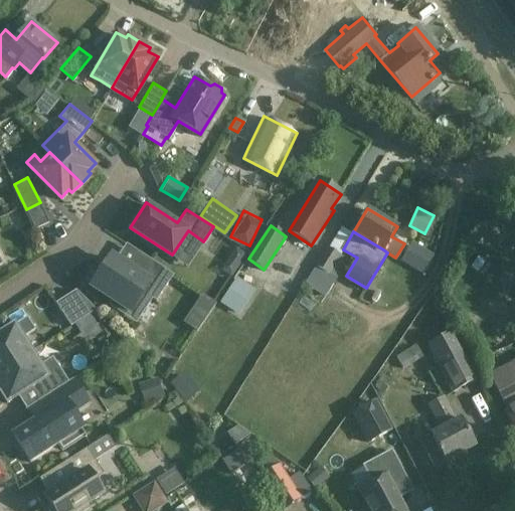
[(327,243),(305,281),(325,293),(336,275),(337,276),(349,257),(329,245),(327,243)]
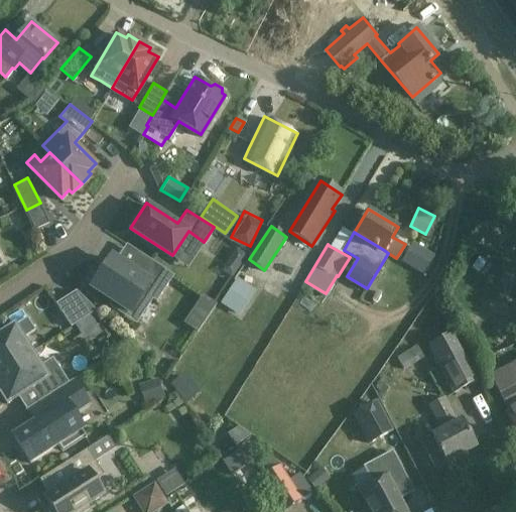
[(173,273),(140,252),(130,268),(111,256),(102,271),(99,269),(92,281),(94,282),(92,286),(113,300),(110,304),(135,321),(151,296),(156,299),(173,273)]
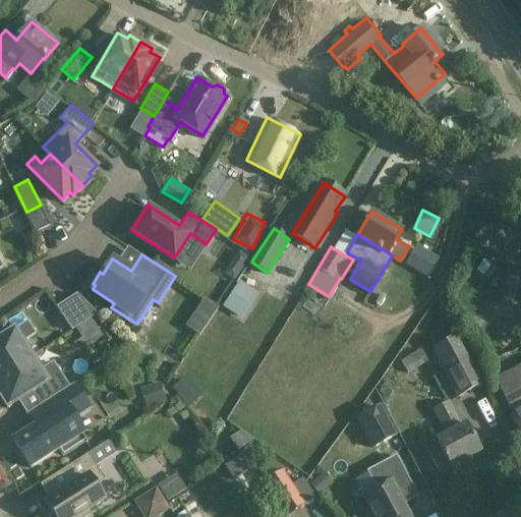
[(257,291),(239,278),(222,303),(240,317),(257,291)]
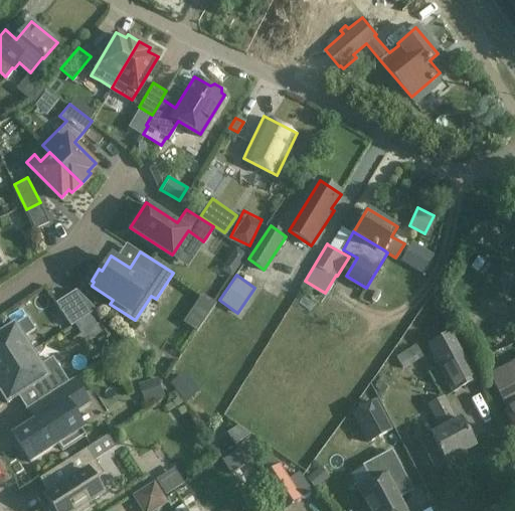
[(96,308),(75,288),(55,301),(70,325),(96,308)]
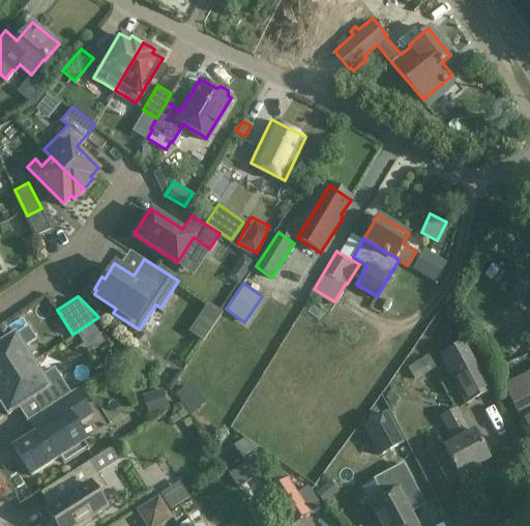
[(208,300),(201,311),(214,319),(221,309),(208,300)]
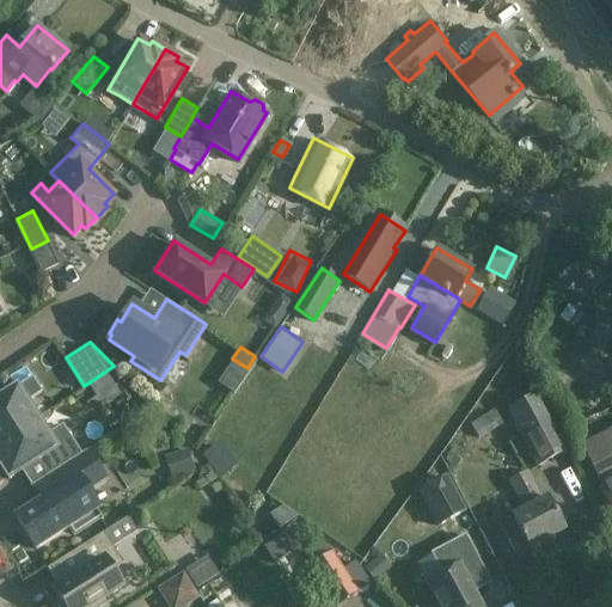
[(0,439),(36,416),(25,399),(41,390),(31,374),(13,386),(14,387),(0,396),(0,439)]
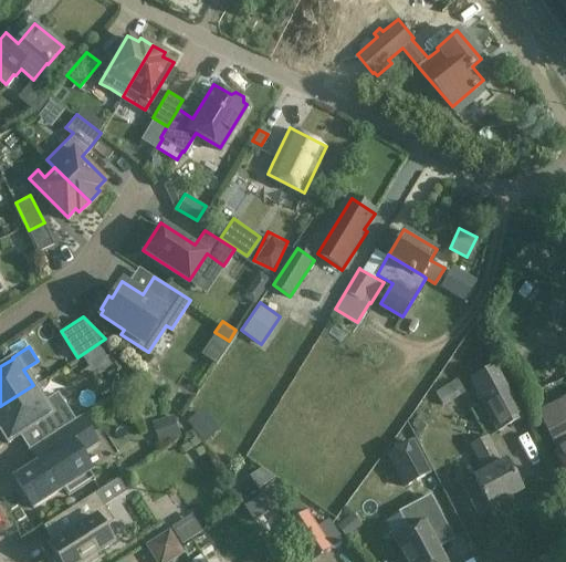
[(525,414),(498,361),(469,377),(496,429),(525,414)]
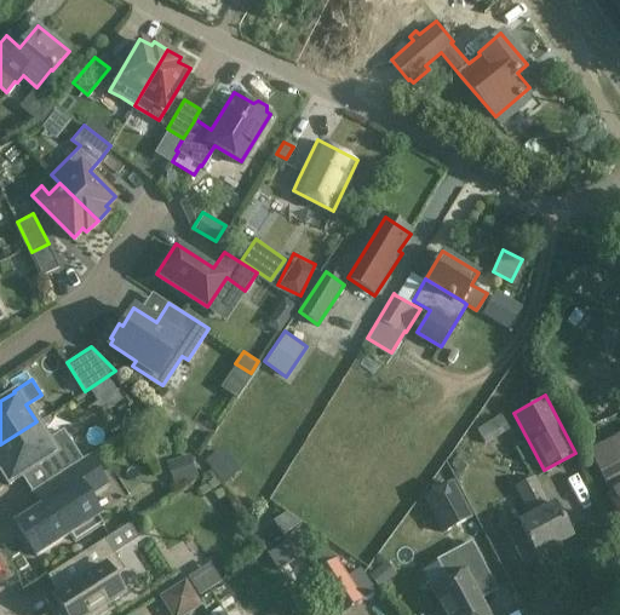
[(475,425),(482,440),(507,426),(500,413),(475,425)]
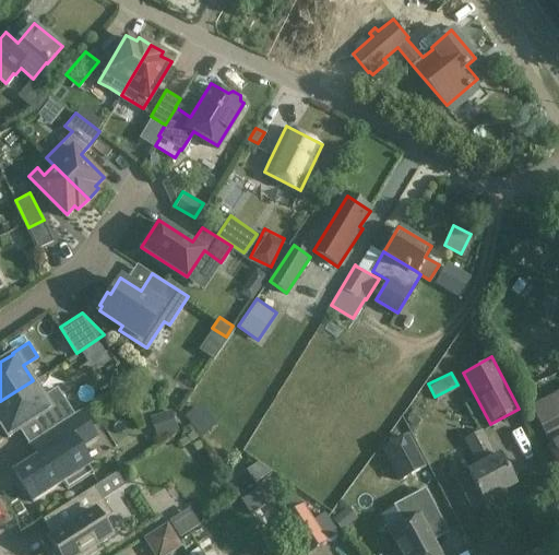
[(33,380),(0,401),(0,423),(8,435),(39,415),(48,428),(73,413),(57,386),(42,396),(33,380)]
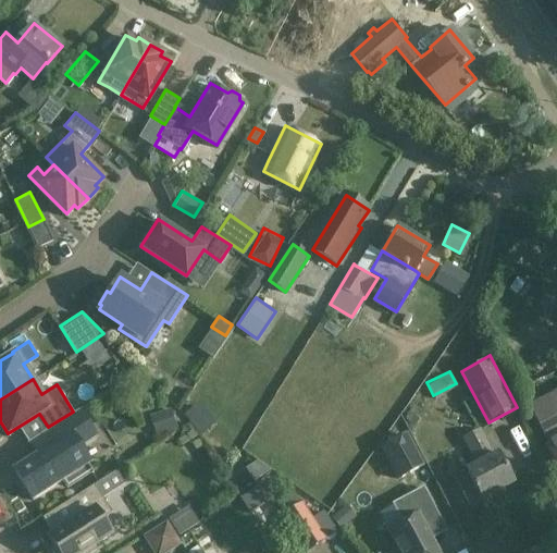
[(556,469),(556,390),(530,405),(549,442),(551,441),(552,443),(544,447),(556,470),(556,469)]
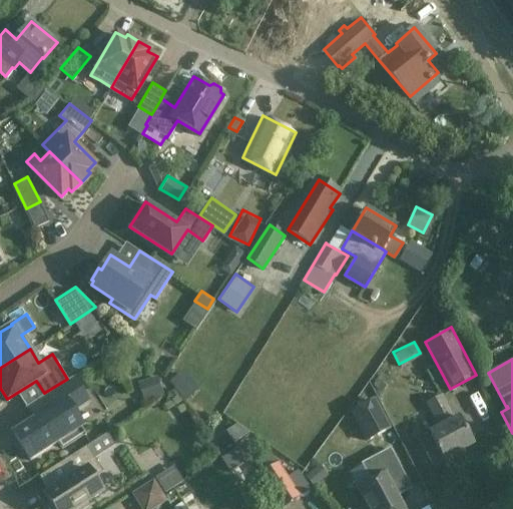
[(163,392),(156,374),(136,381),(143,399),(163,392)]
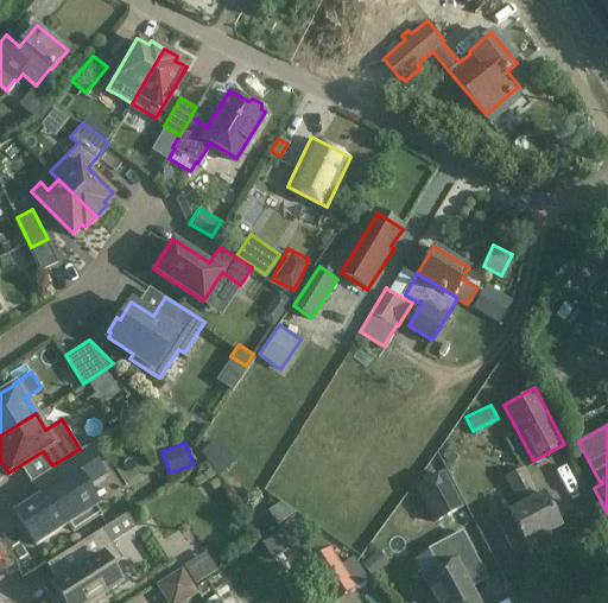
[(86,444),(80,449),(52,465),(40,474),(50,488),(16,511),(36,543),(69,521),(74,528),(99,512),(100,514),(101,513),(84,487),(105,474),(86,444)]
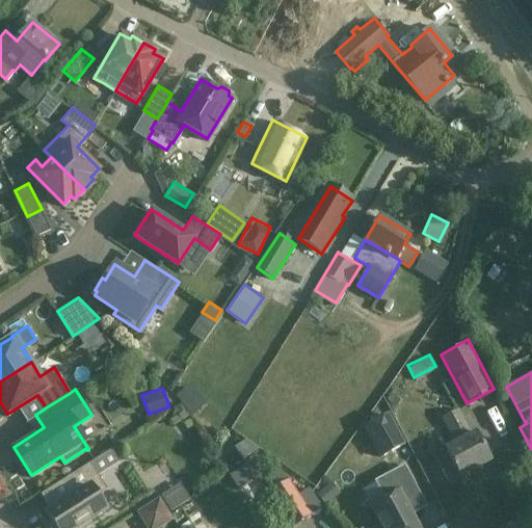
[(472,434),(457,407),(443,416),(457,442),(433,454),(442,471),(453,466),(453,467),(455,466),(460,475),(490,459),(476,431),(472,434)]
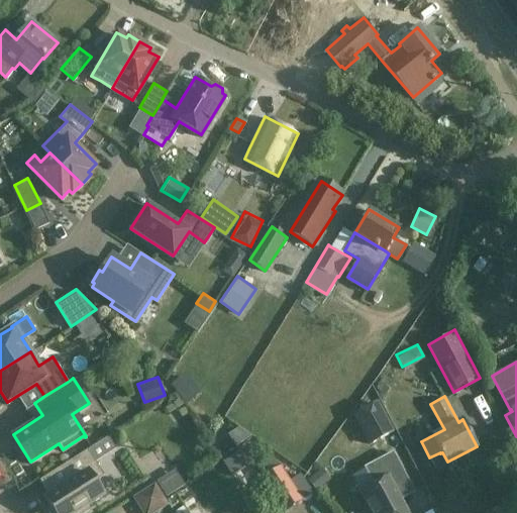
[(239,425),(229,431),(236,443),(251,433),(239,425)]
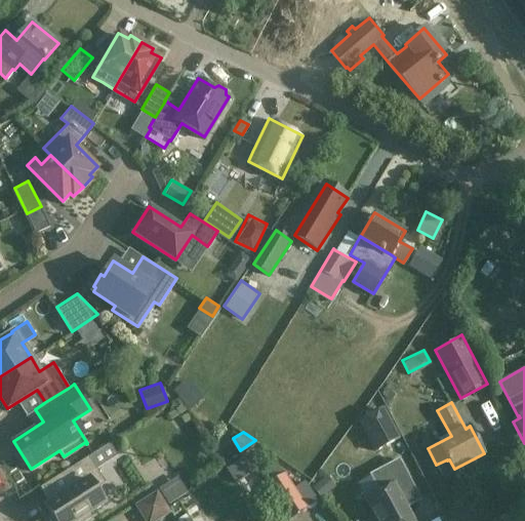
[(105,480),(88,454),(59,473),(68,486),(63,491),(64,493),(46,505),(49,510),(48,511),(48,513),(48,515),(48,516),(49,518),(50,520),(74,520),(76,520),(81,520),(91,515),(88,512),(104,503),(95,490),(105,480)]
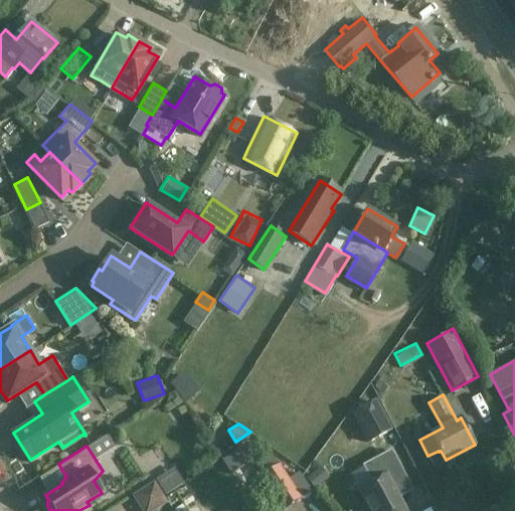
[(406,477),(391,449),(362,464),(371,482),(359,488),(370,510),(405,510),(406,510),(392,484),(406,477)]
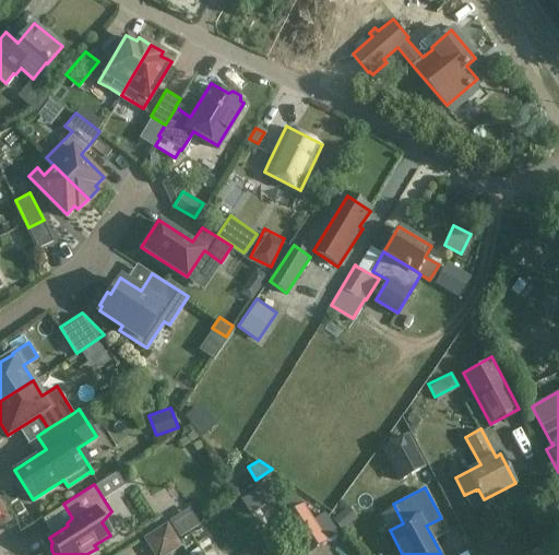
[(325,540),(295,493),(277,504),(285,515),(283,516),(307,552),(325,540)]
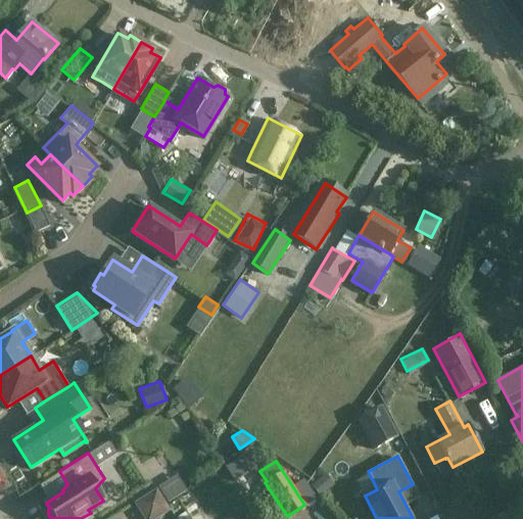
[(187,488),(177,472),(158,484),(168,500),(187,488)]
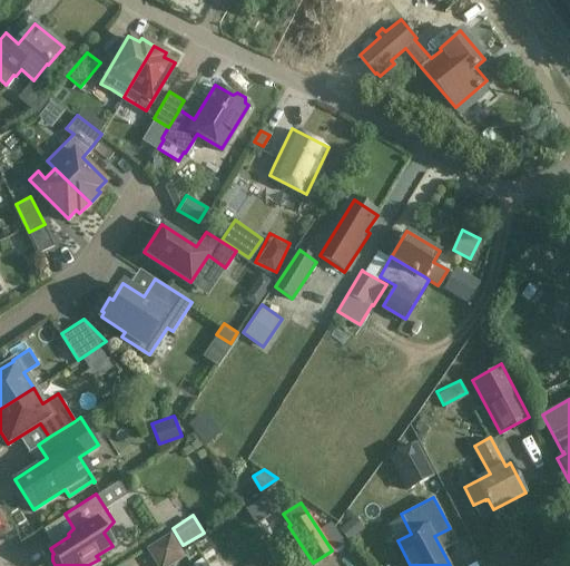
[(165,565),(183,555),(170,535),(148,548),(159,565),(165,565)]
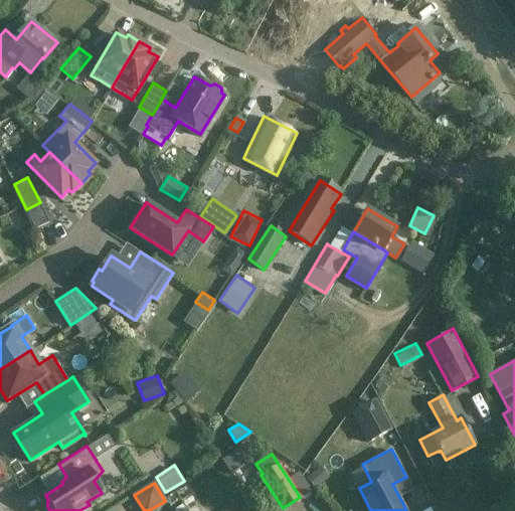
[(234,498),(218,510),(219,510),(242,510),(243,510),(234,498)]
